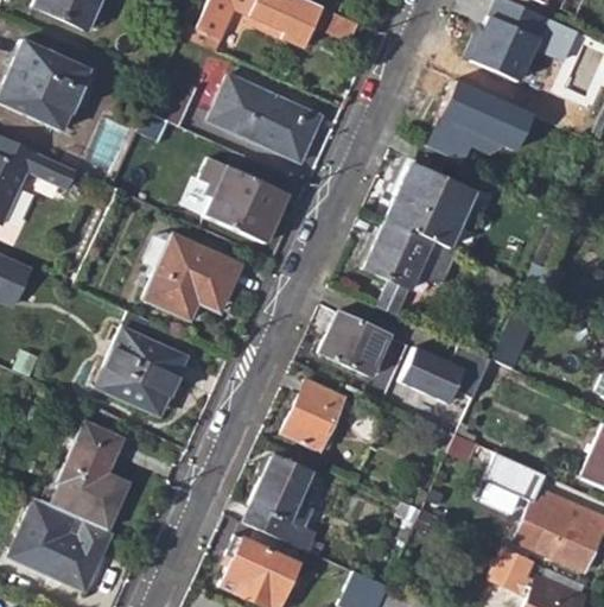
[(35,0),(32,6),(87,30),(100,0),(35,0)]
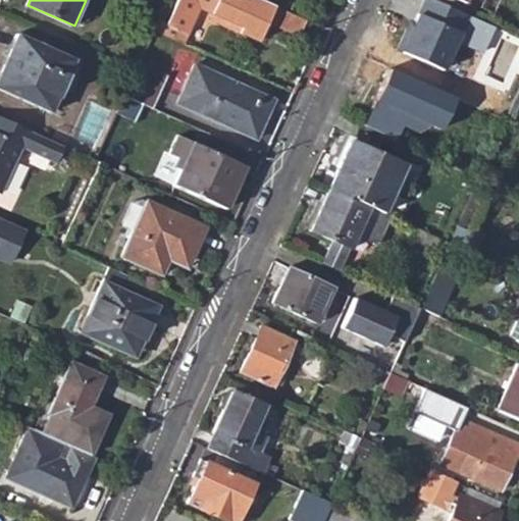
[(180,0),(170,24),(161,19),(156,31),(187,43),(203,9),(213,14),(244,28),(241,33),(259,42),(268,22),(301,37),(303,33),(309,21),(262,0),(180,0)]
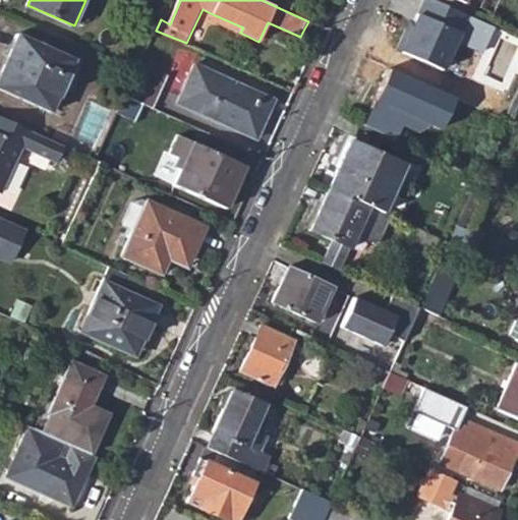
[(419,0),(397,50),(444,70),(455,42),(482,51),(494,25),(443,0),(419,0)]
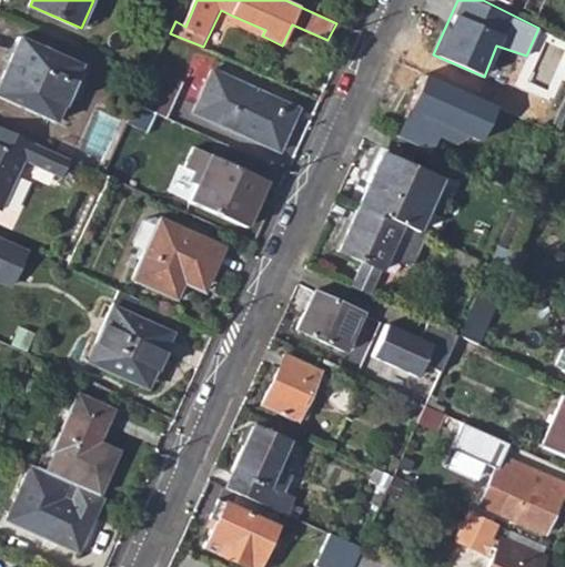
[(230,21),(262,36),(265,30),(232,16),(230,21)]
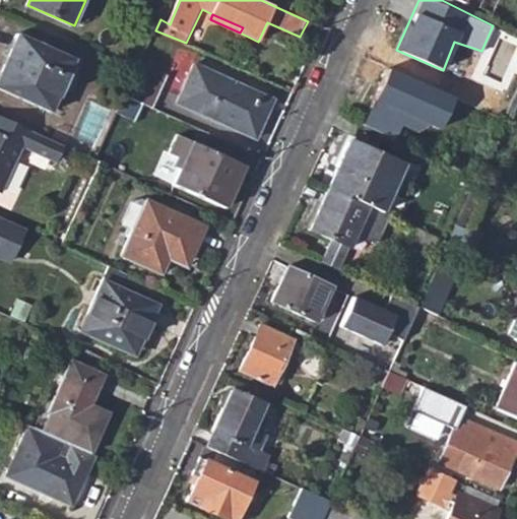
[(0,74),(0,86),(52,111),(75,59),(18,34),(0,74)]
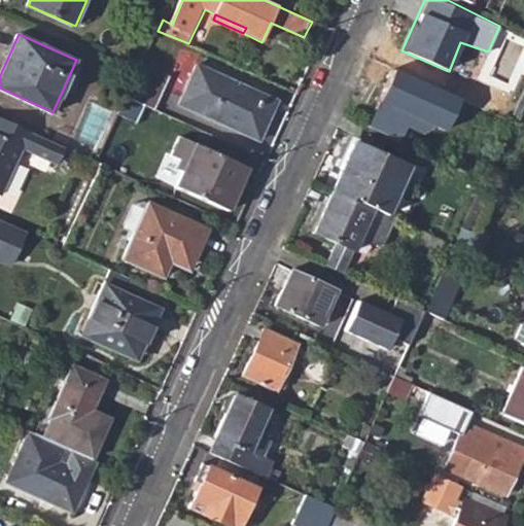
[(128,96),(156,109),(170,76),(143,63),(128,96)]
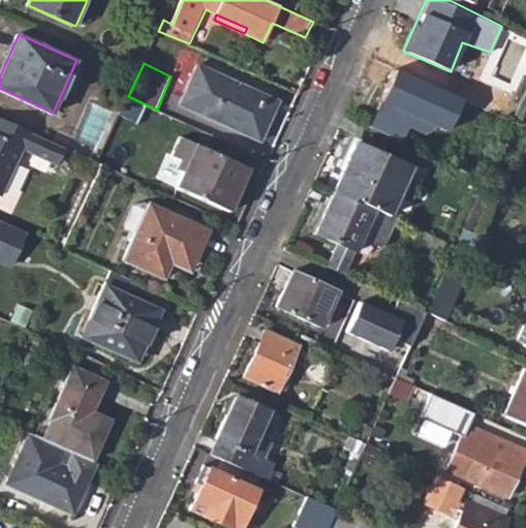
[(181,104),(261,142),(280,100),(199,64),(181,104)]
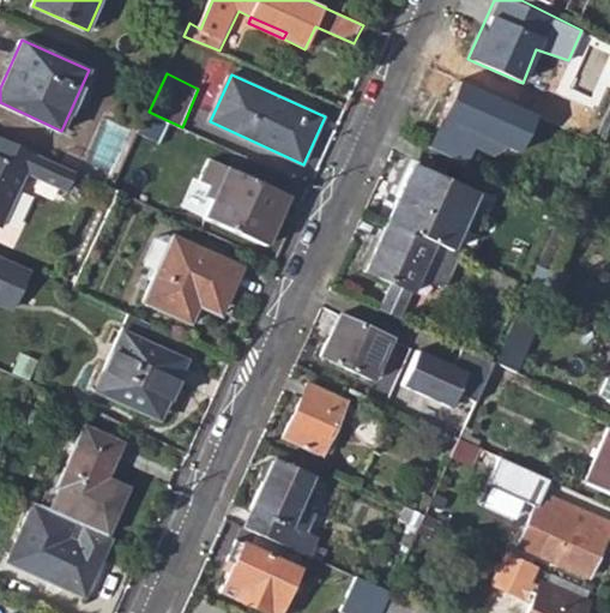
[(459,83),(429,146),(466,164),(475,149),(493,157),(518,154),(538,115),(459,83)]
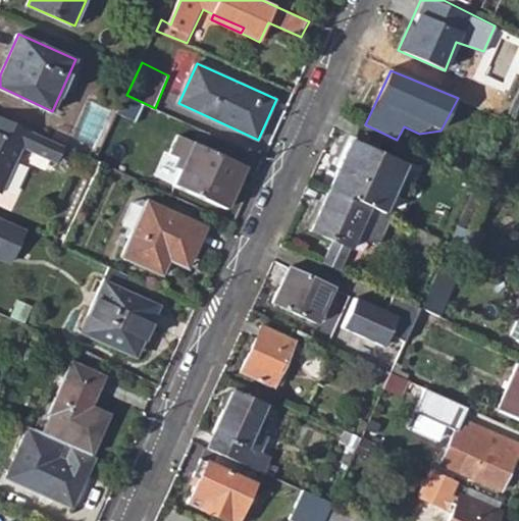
[(119,112),(151,125),(158,109),(155,108),(126,95),(119,112)]
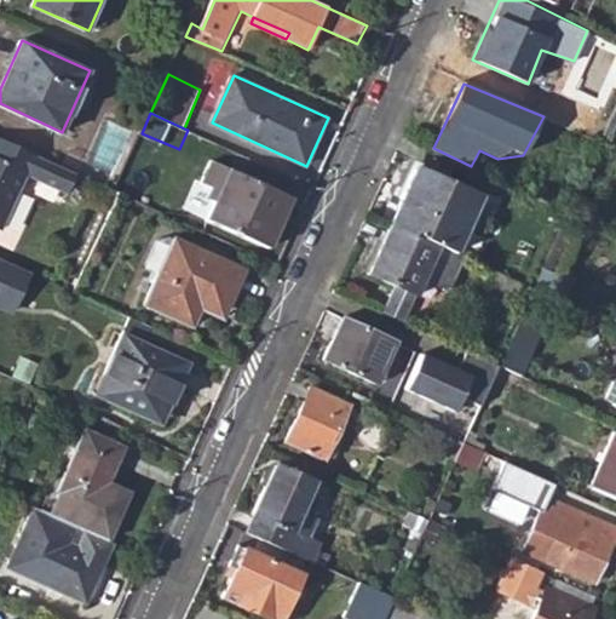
[(0,228),(3,229),(28,173),(69,193),(79,173),(0,137),(0,228)]
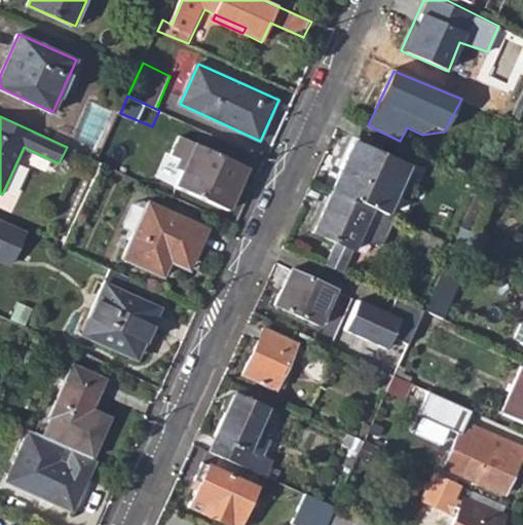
[(176,185),(228,209),(236,189),(230,186),(240,164),(182,138),(174,155),(182,159),(187,161),(183,170),(176,185)]
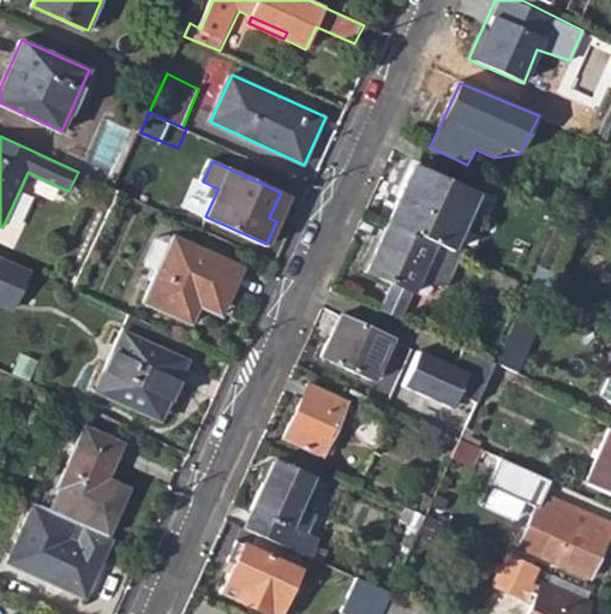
[(390,221),(456,251),(481,192),(418,164),(390,221)]
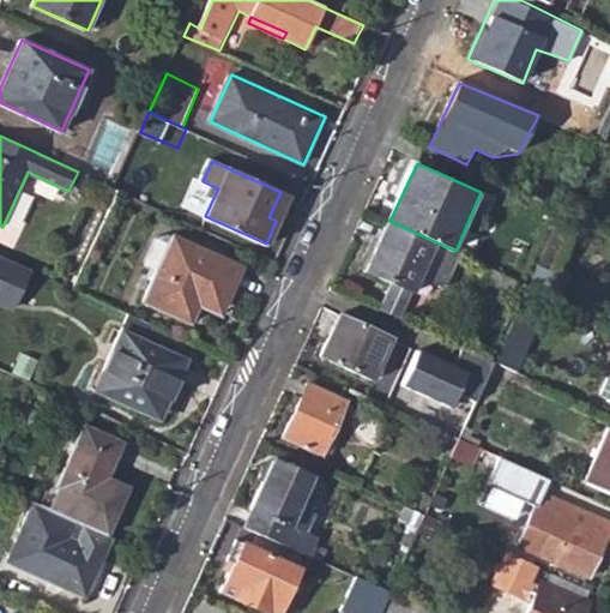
[(206,194),(213,198),(218,188),(212,186),(206,194)]
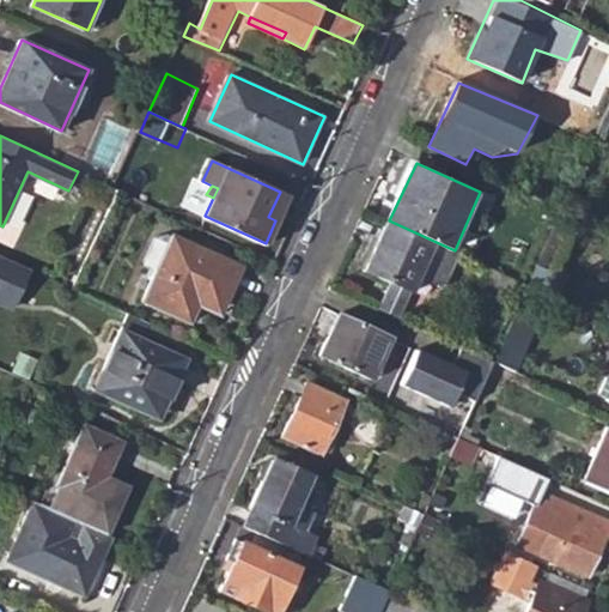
[(268,217),(275,220),(287,195),(280,192),(268,217)]
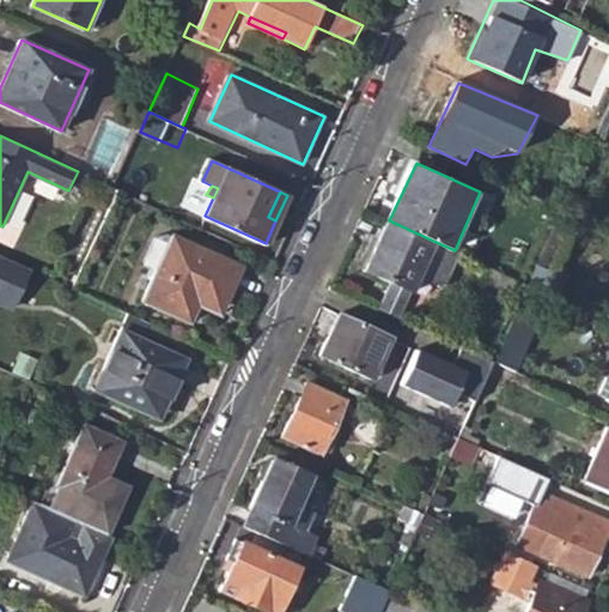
[(367,270),(391,280),(378,308),(401,317),(420,277),(445,286),(462,253),(455,250),(389,220),(367,270)]
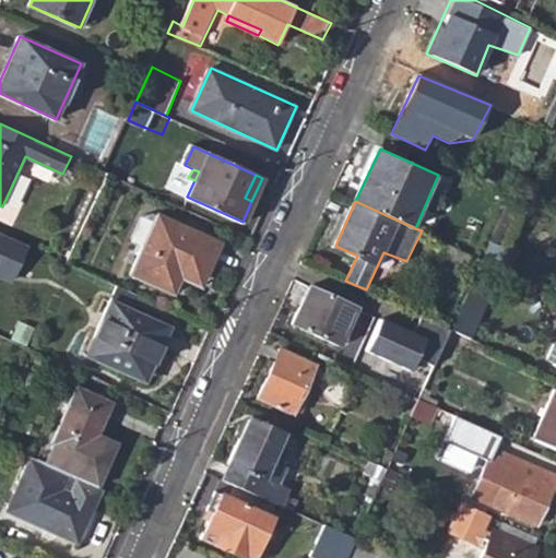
[(130,240),(144,246),(158,215),(153,213),(142,215),(130,240)]
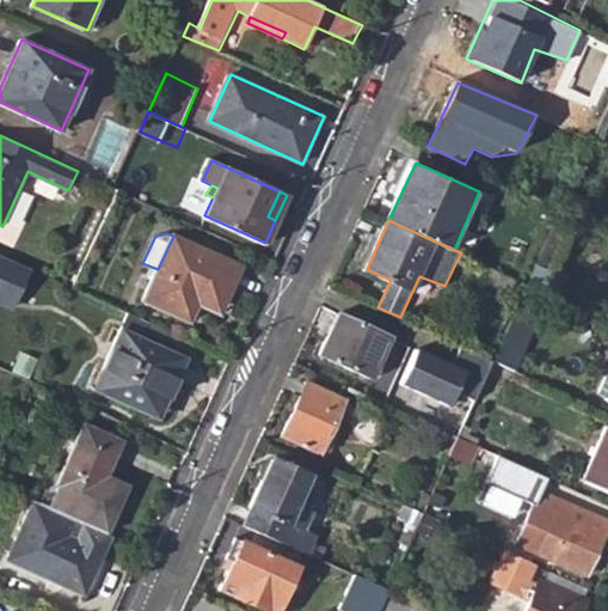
[(145,299),(191,321),(198,304),(202,295),(225,305),(243,266),(173,236),(158,269),(145,299)]
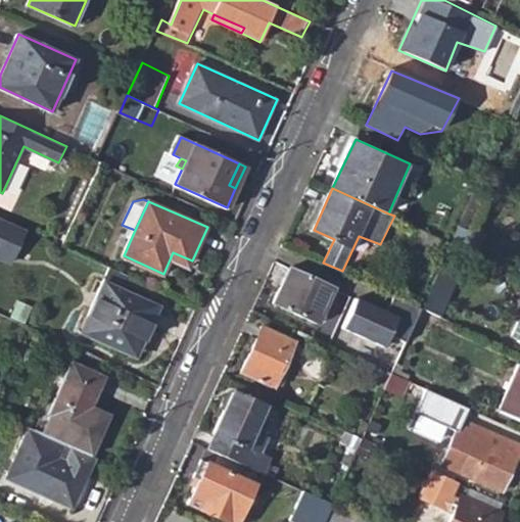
[(0,256),(13,264),(28,230),(0,217),(0,256)]
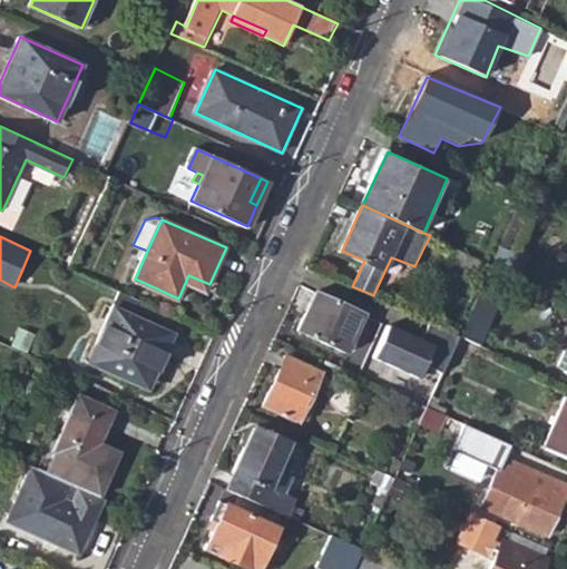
[(458,263),(478,272),(484,260),(463,252),(458,263)]
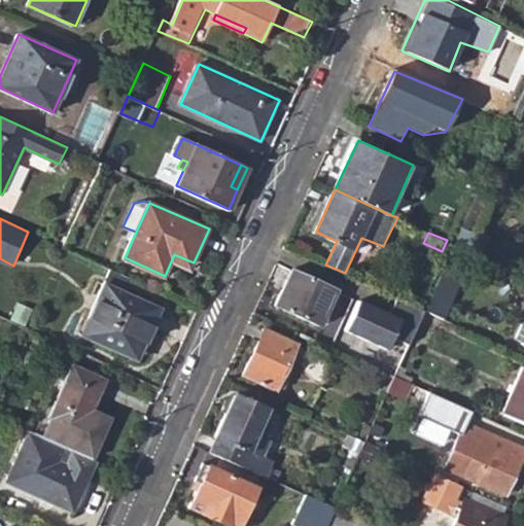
[(427,310),(442,317),(472,251),(456,245),(427,310)]
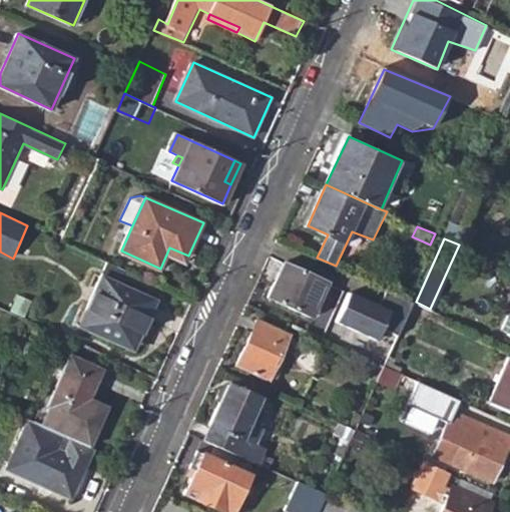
[(166,254),(184,263),(188,256),(169,247),(166,254)]
